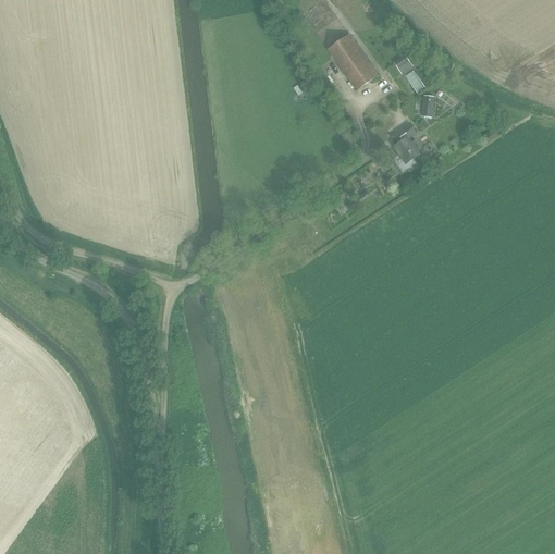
[(355,89),(375,75),(346,34),(325,48),(355,89)]
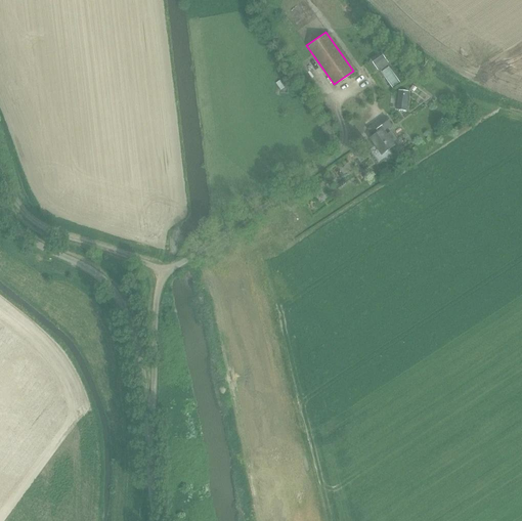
[(368,56),(373,62),(383,55),(379,49),(368,56)]
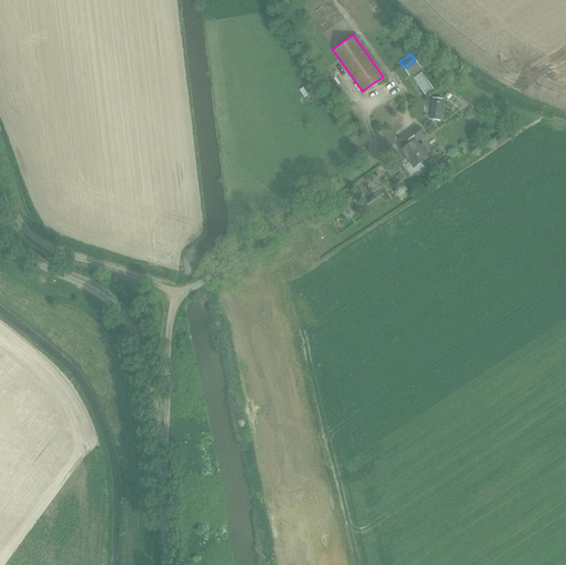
[(300,80),(303,88),(310,86),(306,78),(300,80)]
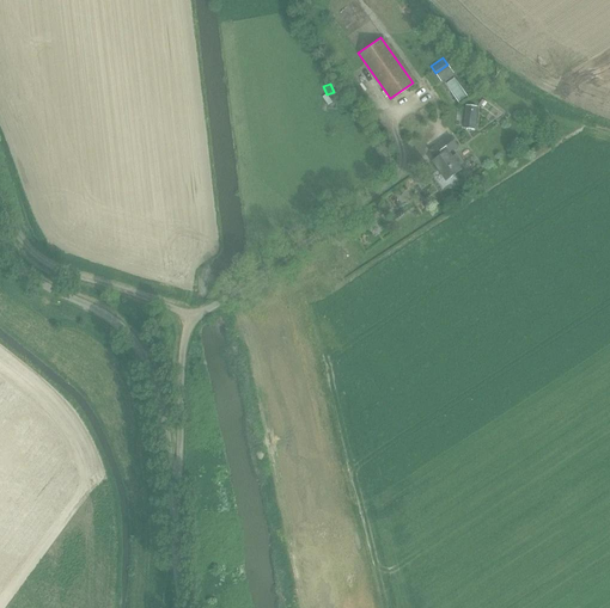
[(463,102),(461,126),(473,127),(475,103),(463,102)]
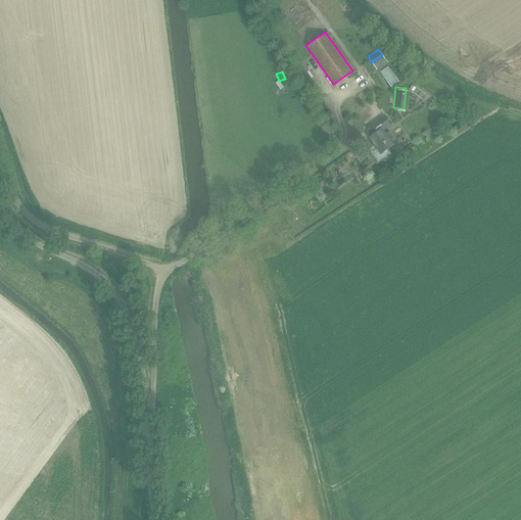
[(376,132),(368,138),(378,153),(391,144),(388,140),(393,136),(388,128),(383,132),(381,130),(383,129),(382,127),(387,124),(382,115),(371,124),(376,132)]
